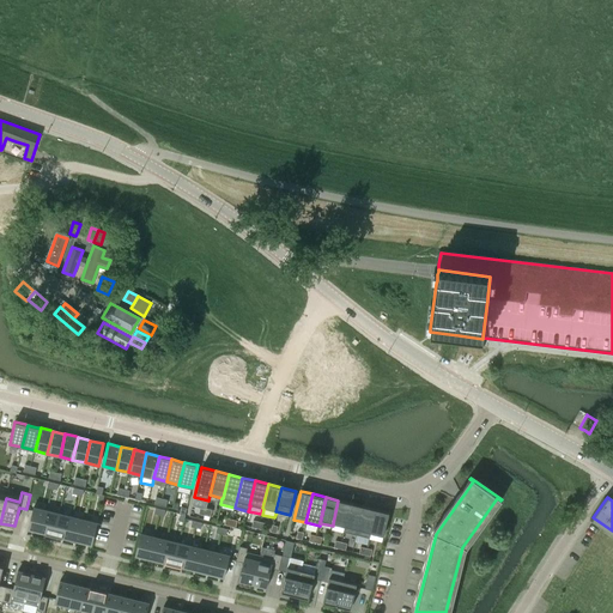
[(338,501),(333,523),(345,526),(351,503),(338,501)]
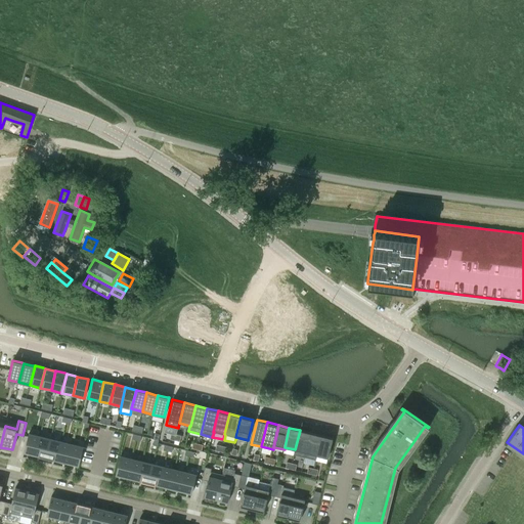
[(295,449),(294,454),(305,457),(311,433),(300,430),(295,449)]
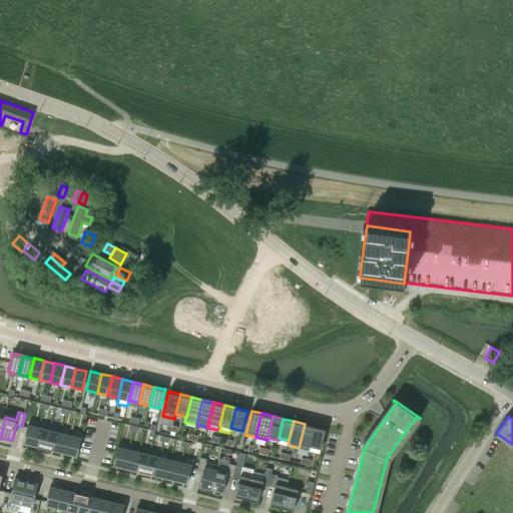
[(28,424),(23,443),(34,446),(39,427),(28,424)]
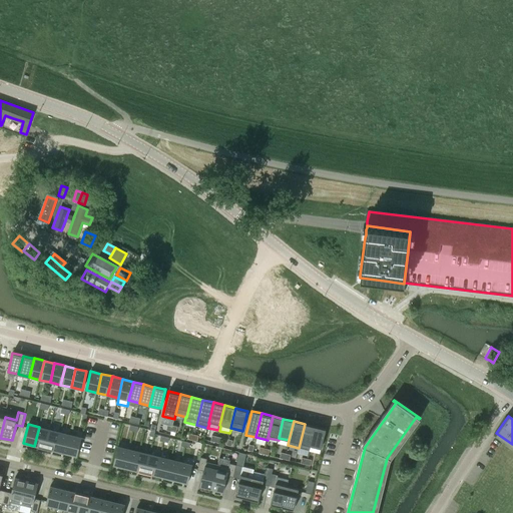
[(305,424),(299,448),(310,451),(311,446),(315,426),(305,424)]
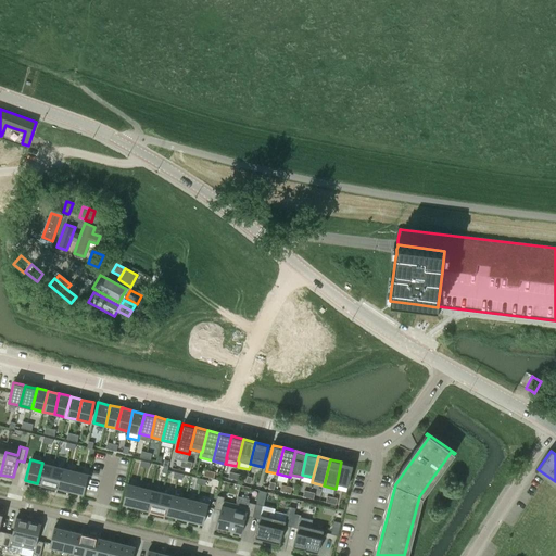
[(341,462),(337,483),(348,485),(353,465),(341,462)]
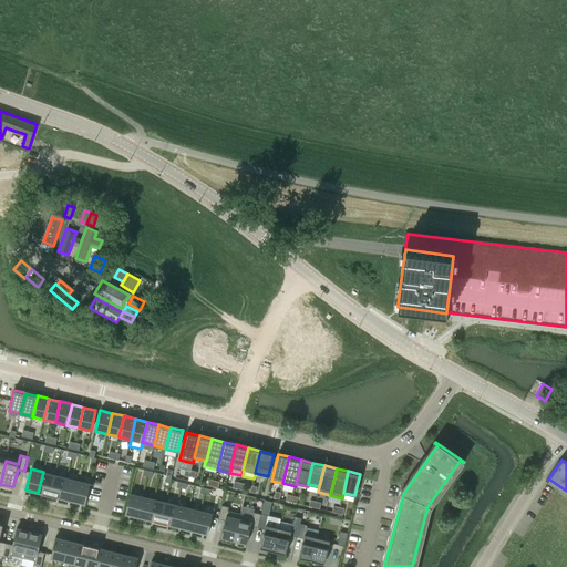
[(43,472),(38,493),(50,496),(54,475),(43,472)]
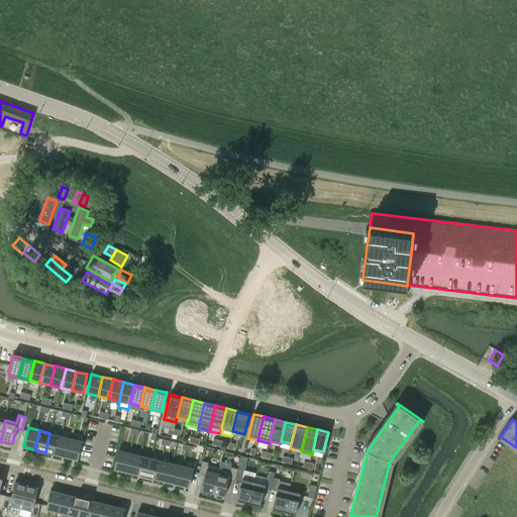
[(49,433),(45,452),(56,454),(61,435),(49,433)]
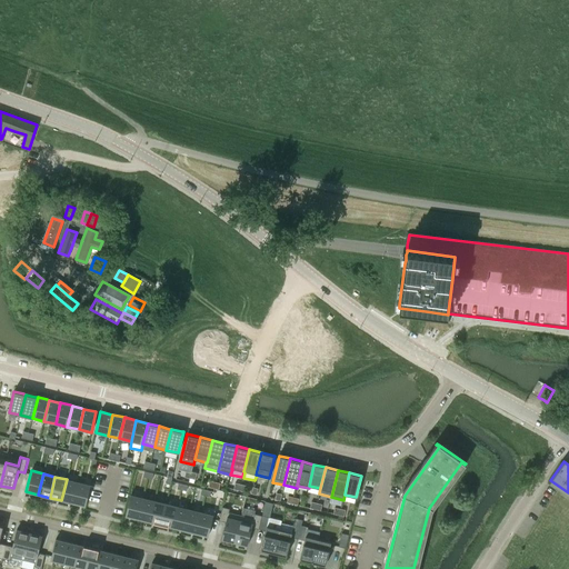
[(67,479),(61,500),(73,503),(78,482),(67,479)]
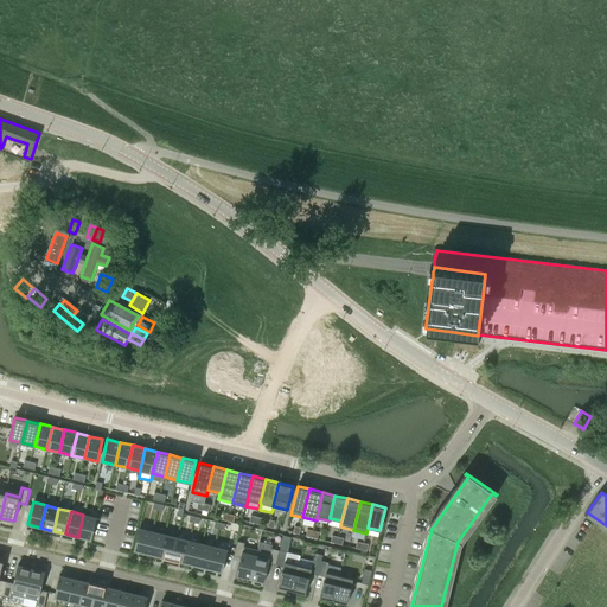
[(83,515),(78,537),(91,540),(96,517),(83,515)]
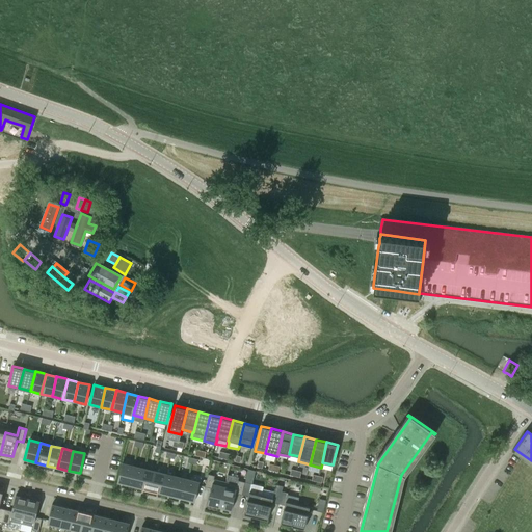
[(122,462),(117,482),(129,485),(133,466),(122,462)]
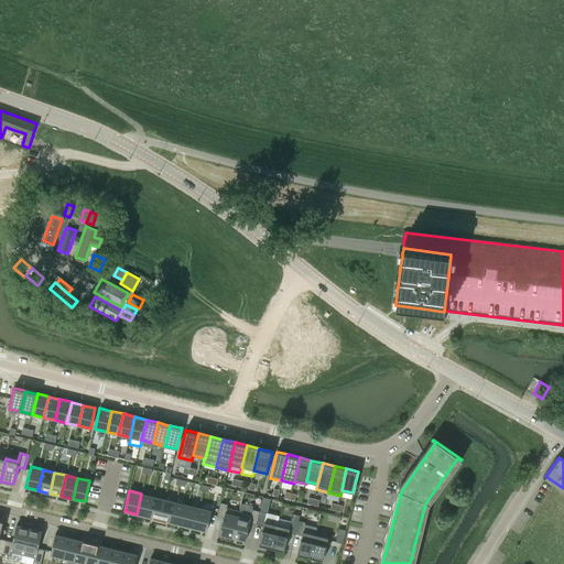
[(141,494),(137,514),(148,518),(153,497),(141,494)]
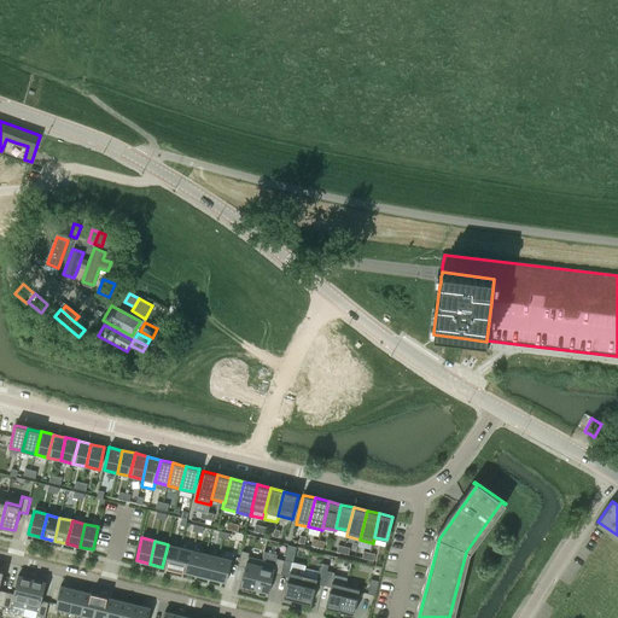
[(168,544),(162,567),(175,570),(180,547),(168,544)]
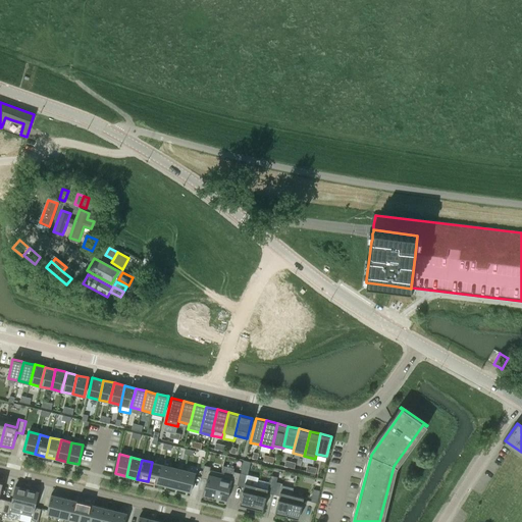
[(152,462),(148,481),(158,484),(163,465),(152,462)]
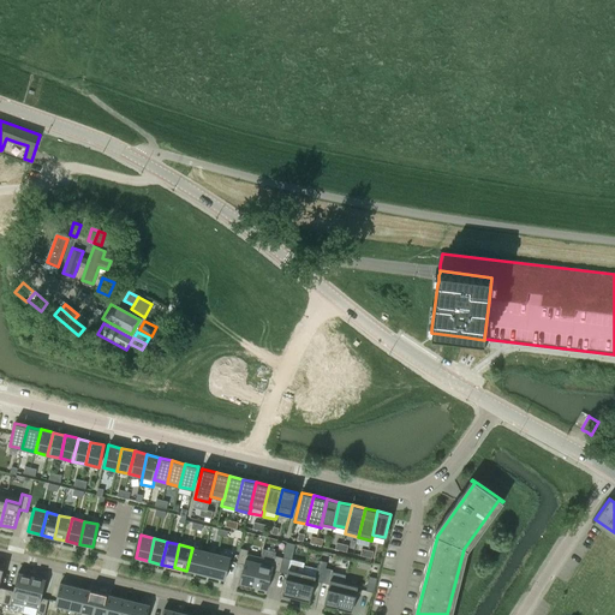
[(192,548),(186,571),(199,573),(204,550),(192,548)]
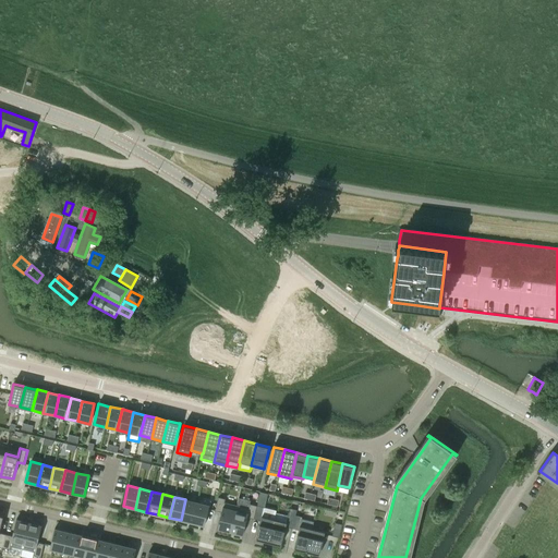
[(218,497),(215,510),(221,512),(217,529),(230,532),(235,510),(222,507),(225,499),(218,497)]
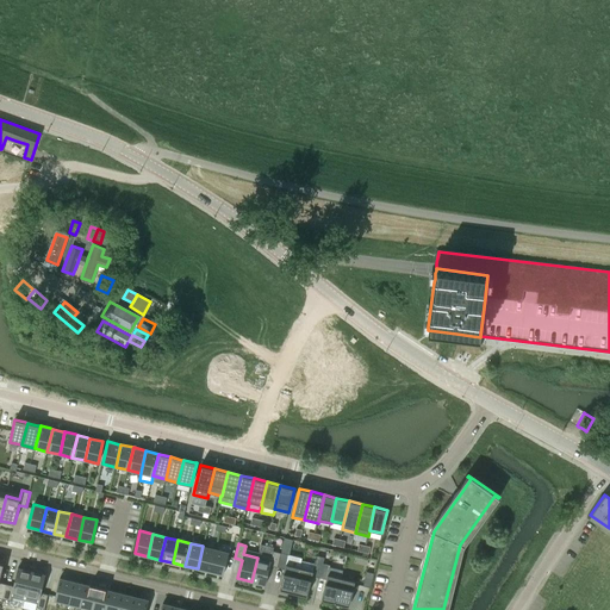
[(203,546),(198,568),(210,572),(216,549),(203,546)]
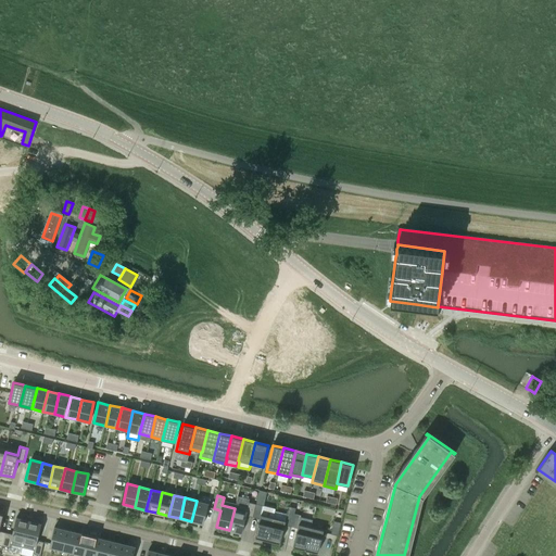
[(197,501),(191,521),(203,525),(209,504),(197,501)]
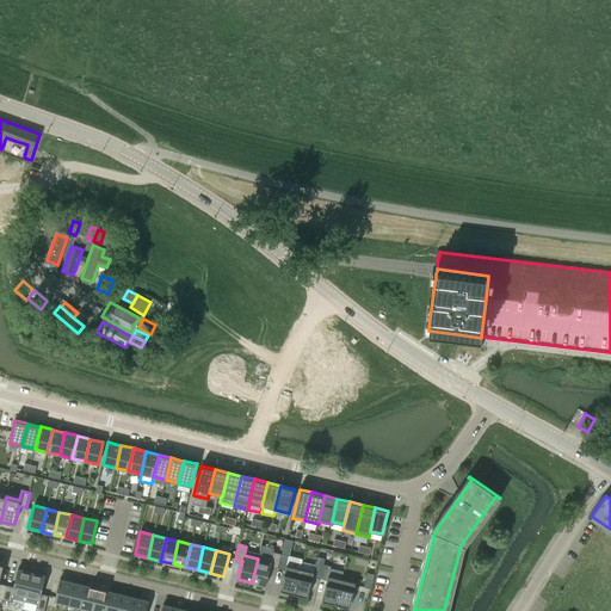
[(258,559),(252,582),(265,586),(270,567),(278,568),(282,554),(273,551),(271,562),(258,559)]
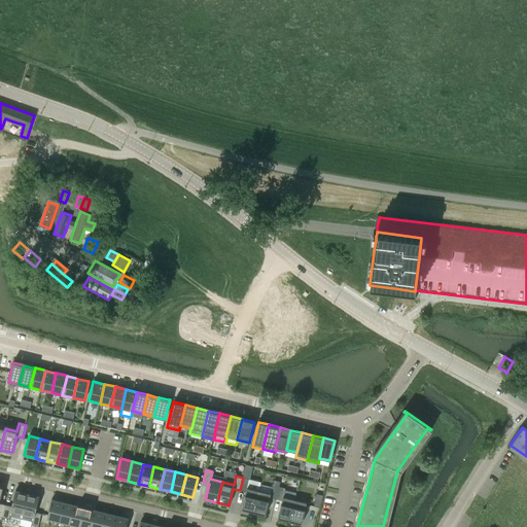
[(243,478),(240,490),(246,492),(242,508),(253,512),(258,491),(260,485),(260,484),(249,481),(249,480),(243,478)]
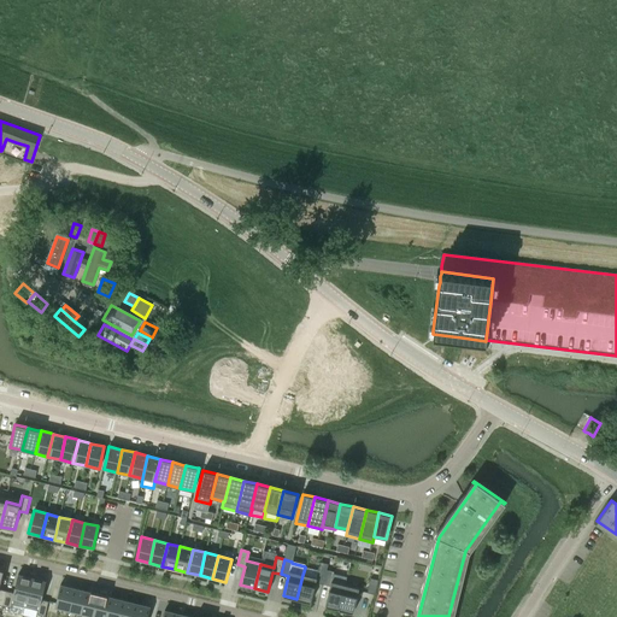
[(303,575),(297,599),(311,603),(316,582),(323,585),(327,570),(328,564),(321,562),(318,570),(317,579),(303,575)]
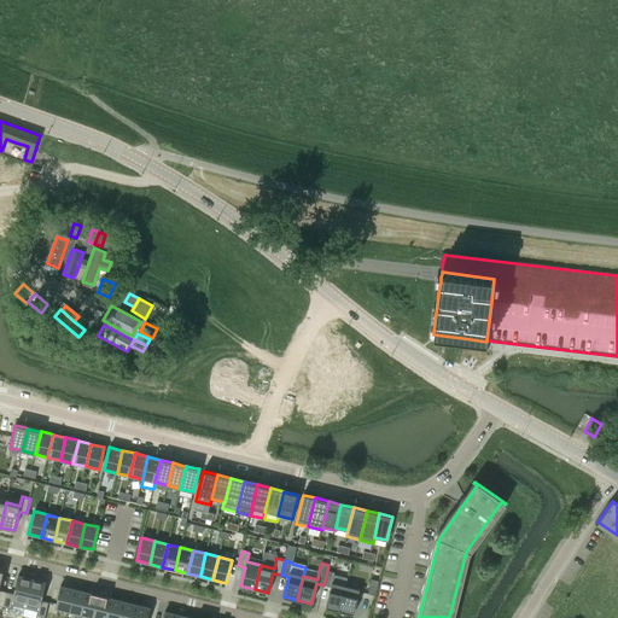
[(327,571),(324,586),(331,587),(326,607),(339,611),(345,587),(348,578),(334,575),(334,572),(327,571)]
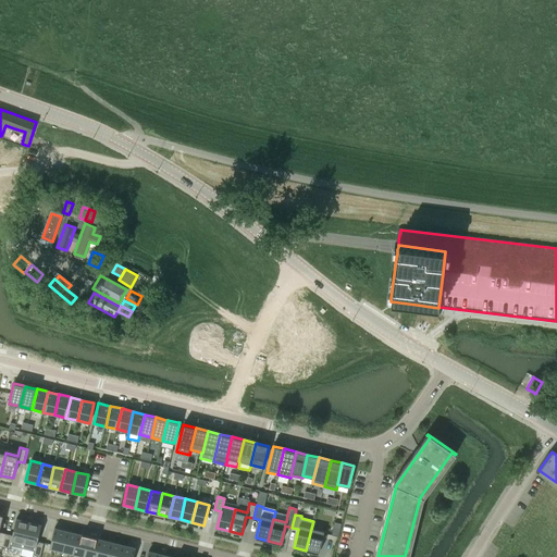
[(5,533),(2,547),(10,548),(11,545),(22,548),(28,521),(16,518),(12,535),(5,533)]
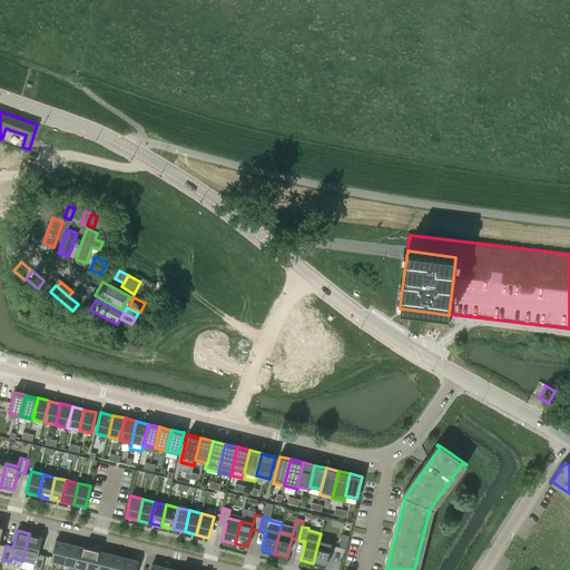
[(29,533),(22,561),(35,563),(33,568),(41,569),(45,556),(38,554),(42,537),(29,533)]
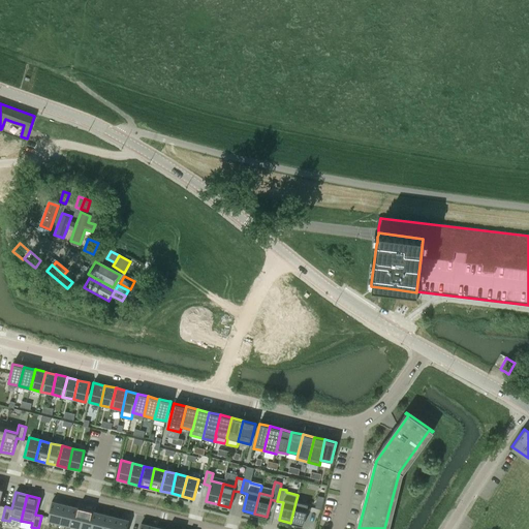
[(314,508),(321,509),(324,497),(317,496),(314,508)]
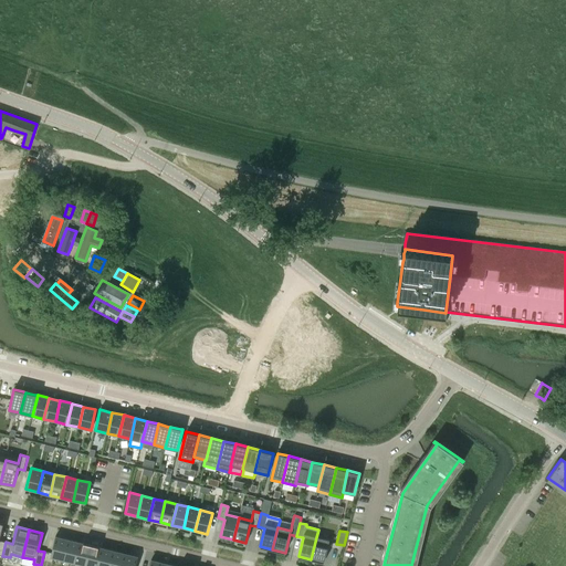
[(55,536),(50,557),(62,561),(67,540),(55,536)]
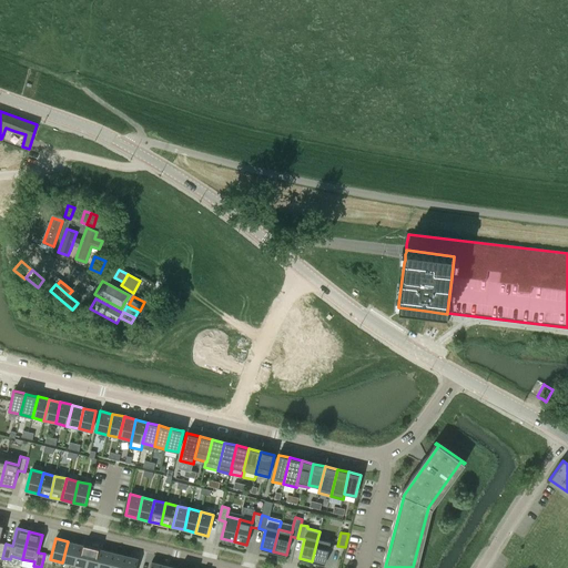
[(317,539),(312,561),(325,565),(331,541),(317,539)]
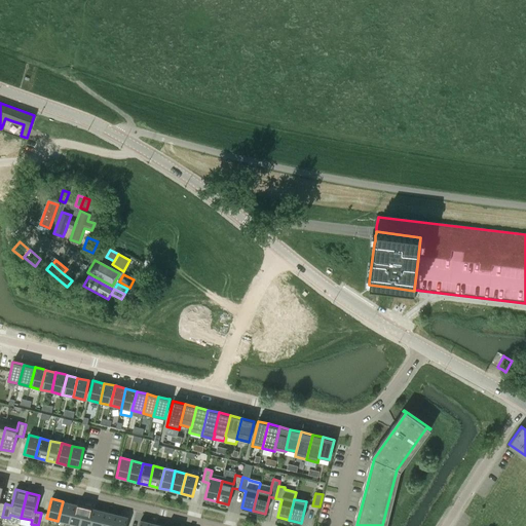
[(63,501),(58,521),(69,523),(74,503),(63,501)]
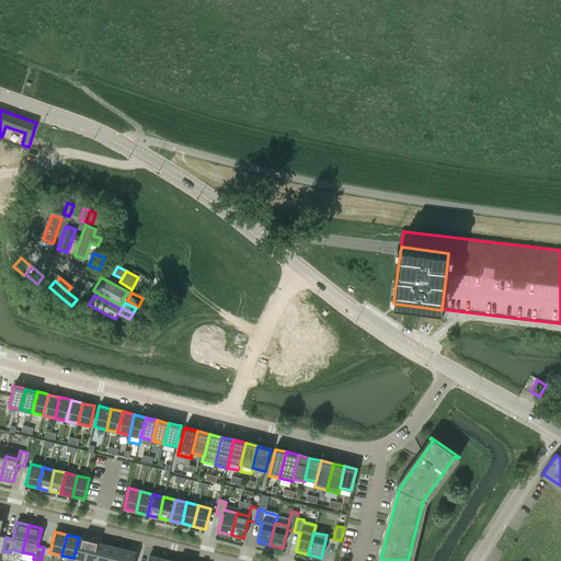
[(79,537),(73,558),(84,560),(90,540),(79,537)]
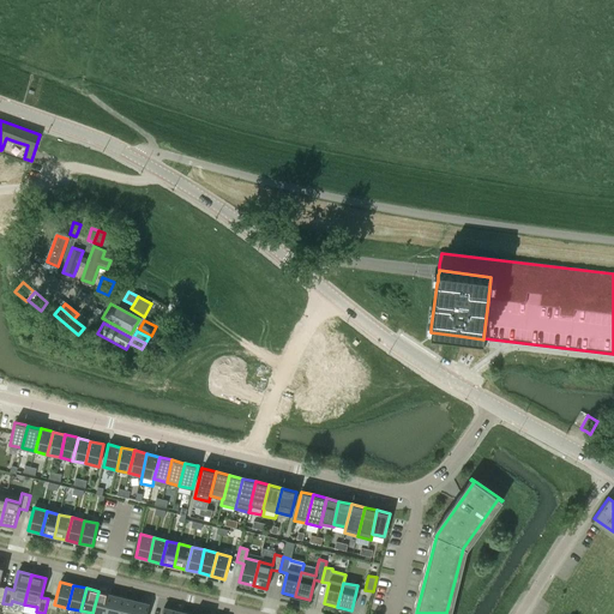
[(98,591),(92,613),(94,613),(106,613),(112,594),(98,591)]
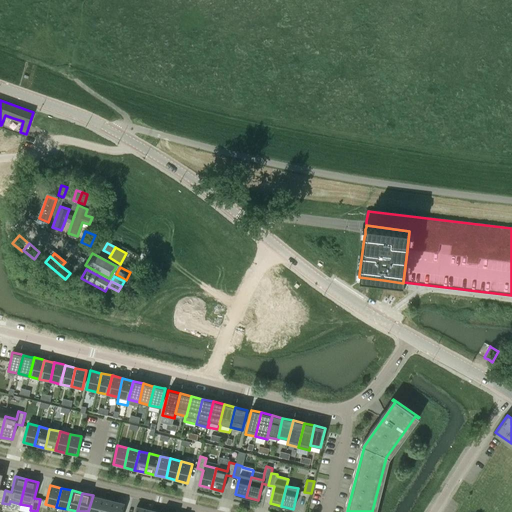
[(93,495),(88,511),(99,511),(103,498),(93,495)]
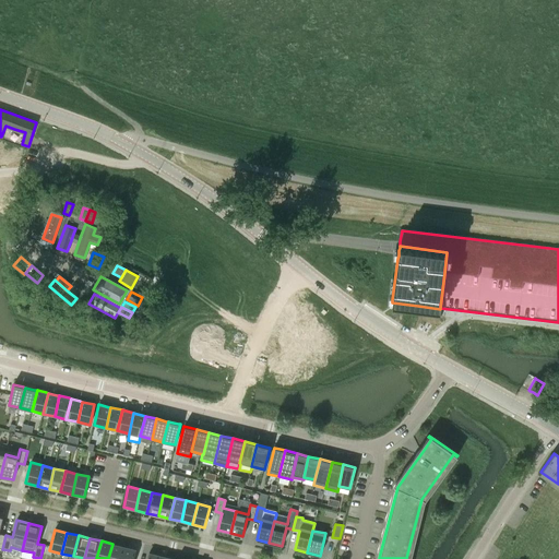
[(113,544),(108,558),(120,558),(125,547),(113,544)]
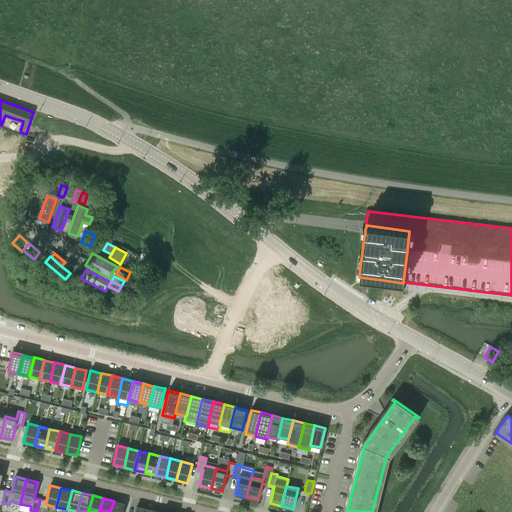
[(114,501),(110,511),(122,511),(125,503),(114,501)]
